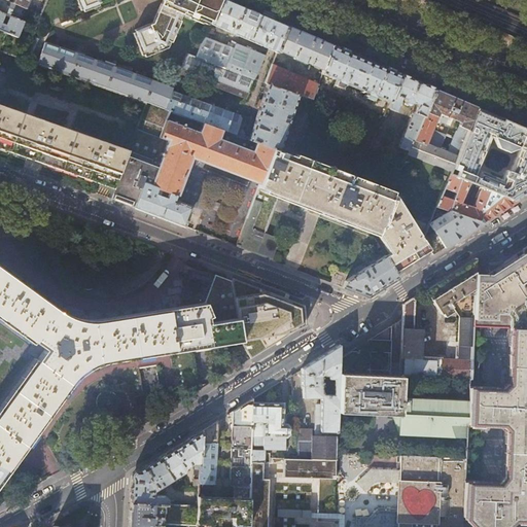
[(11,2),(6,0),(0,0),(0,11),(15,19),(21,6),(11,2)]
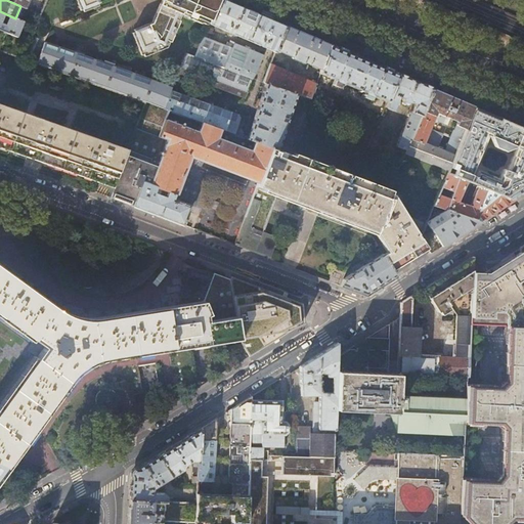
[(96,0),(162,0),(153,24),(149,25),(150,26),(136,31),(144,54),(158,49),(159,51),(167,48),(182,14),(201,23),(202,20),(209,24),(219,0),(78,0),(83,9),(97,2),(96,0)]
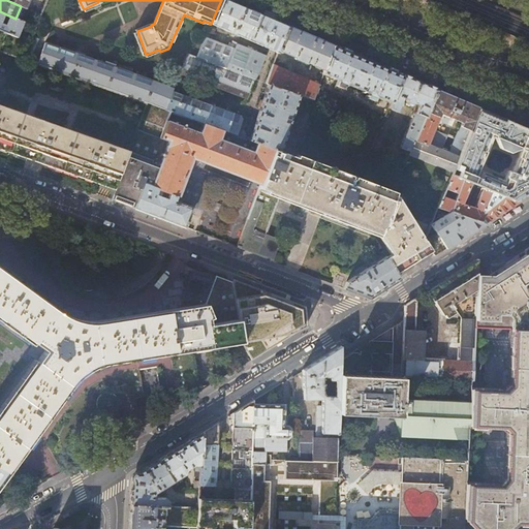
[(227,0),(221,0),(211,24),(278,53),(278,51),(288,26),(277,21),(261,14),(227,0)]
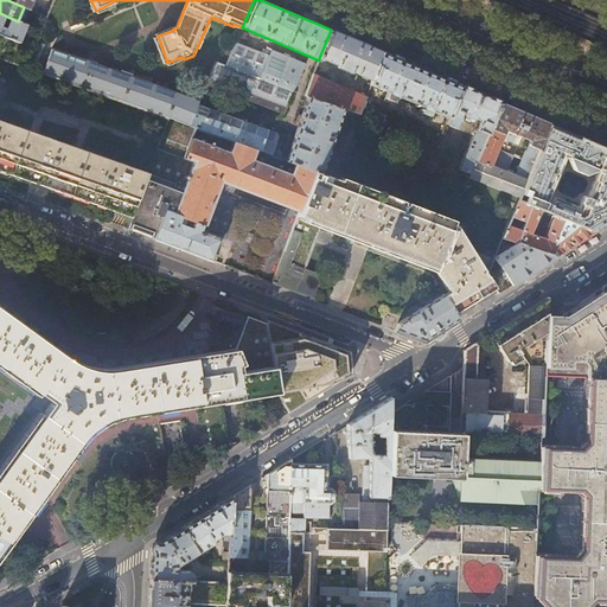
[(302,11),(300,17),(318,24),(321,18),(302,11)]
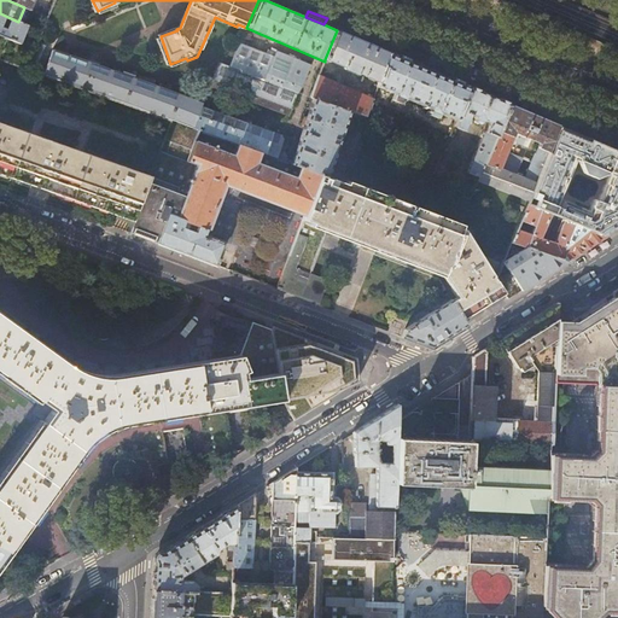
[(30,27),(42,31),(47,18),(36,12),(30,27)]
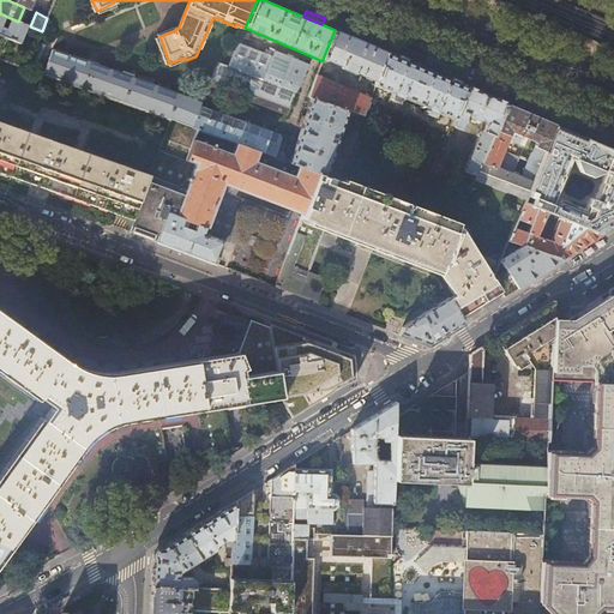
[(28,25),(18,22),(0,13),(0,35),(7,38),(20,43),(28,25)]
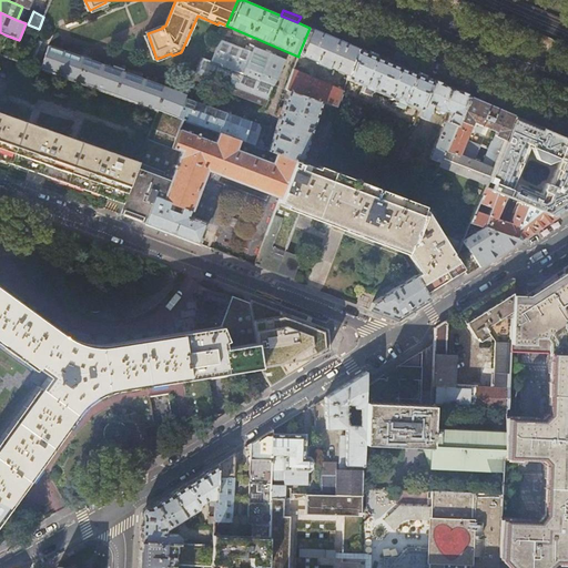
[(357,49),(310,28),(298,54),(316,61),(316,63),(330,69),(332,62),(333,63),(334,64),(335,66),(337,66),(335,70),(348,75),(357,49)]
